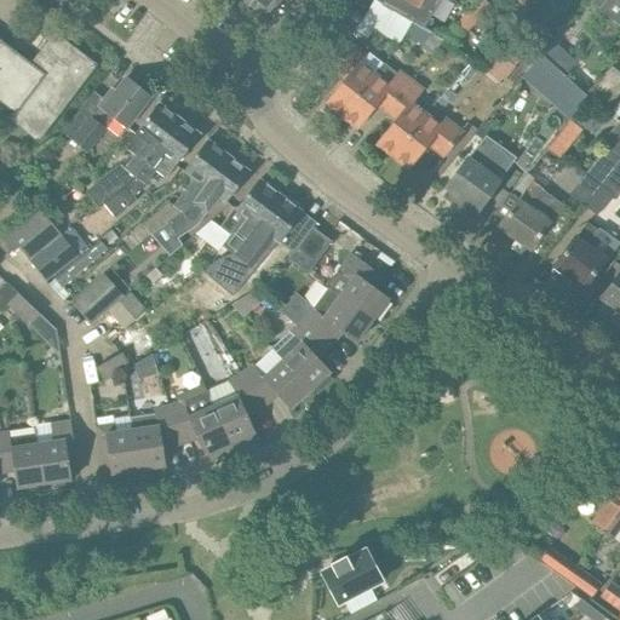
[(246,0),(245,3),(265,17),(277,0),(246,0)]
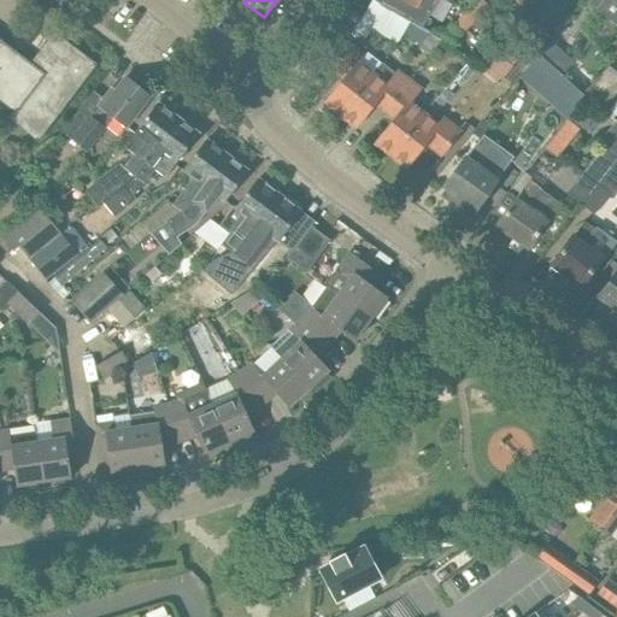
[(412,24),(413,23),(380,3),(380,4),(372,0),(371,0),(356,30),(365,36),(371,28),(397,45),(398,42),(411,23),(412,24)]
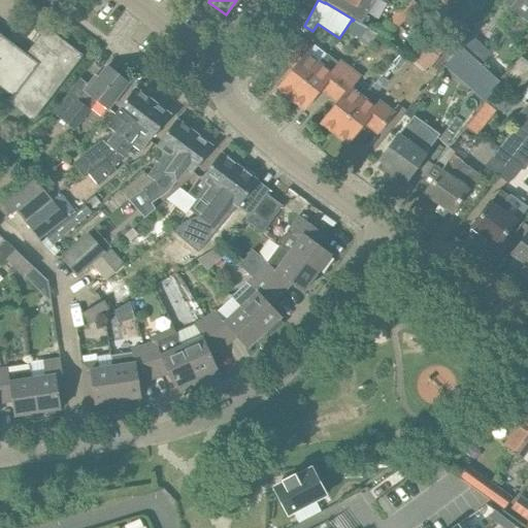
[(326,0),(325,2),(354,20),(361,24),(368,12),(374,0),(326,0)]
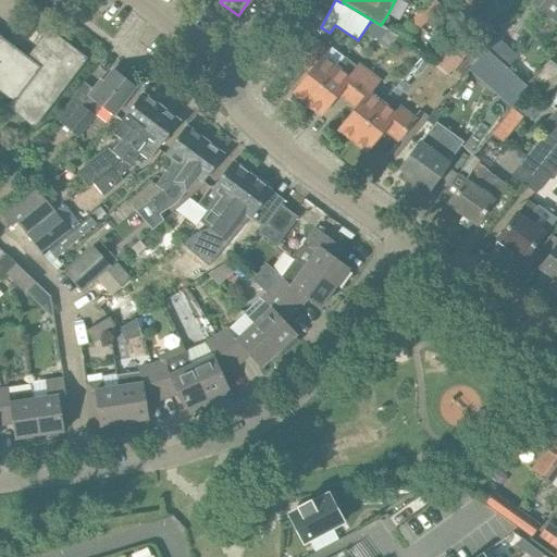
[(430,16),(441,3),(436,0),(429,0),(421,9),(430,16)]
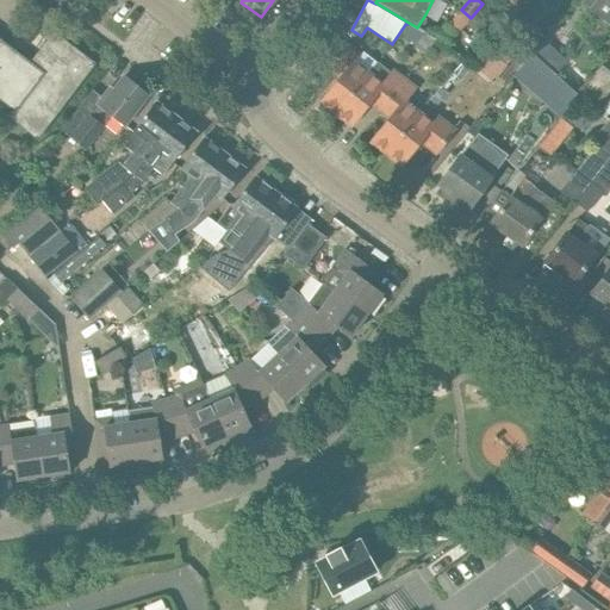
[(603,20),(609,11),(609,0),(585,0),(583,4),(595,14),(603,20)]
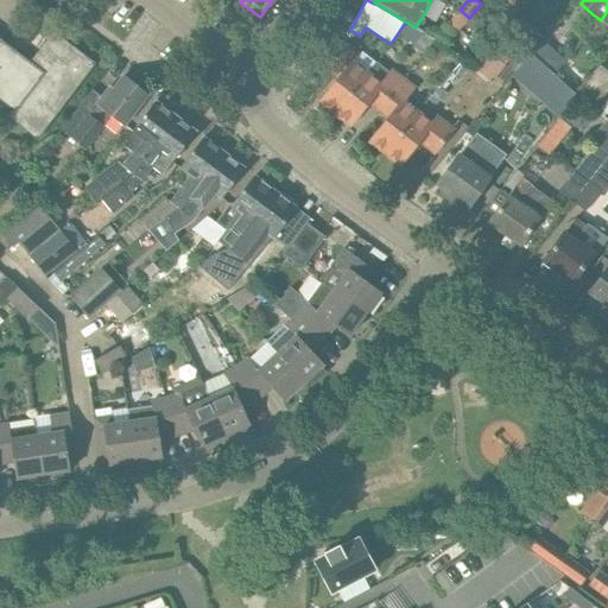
[(460,10),(448,23),(457,31),(469,18),(460,10)]
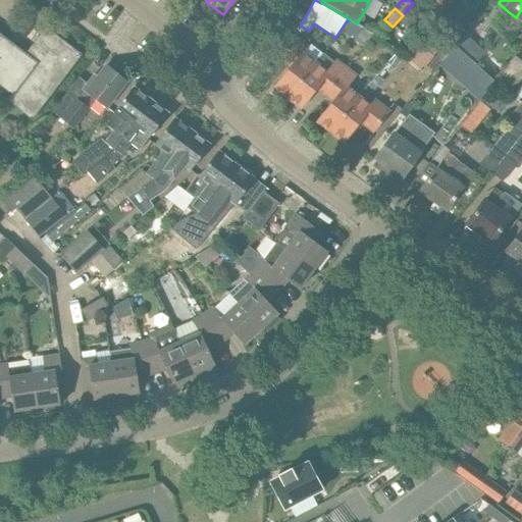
[(437,28),(427,19),(419,30),(429,38),(437,28)]
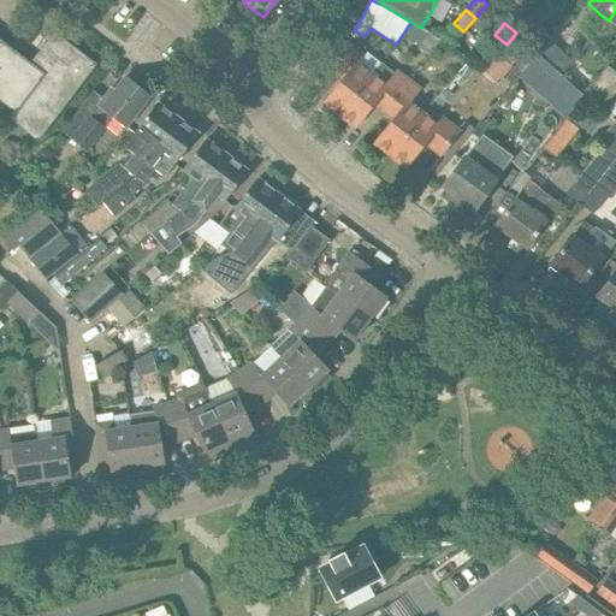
[(30,63),(0,39),(0,101),(12,112),(9,117),(37,140),(95,65),(54,33),(30,63)]
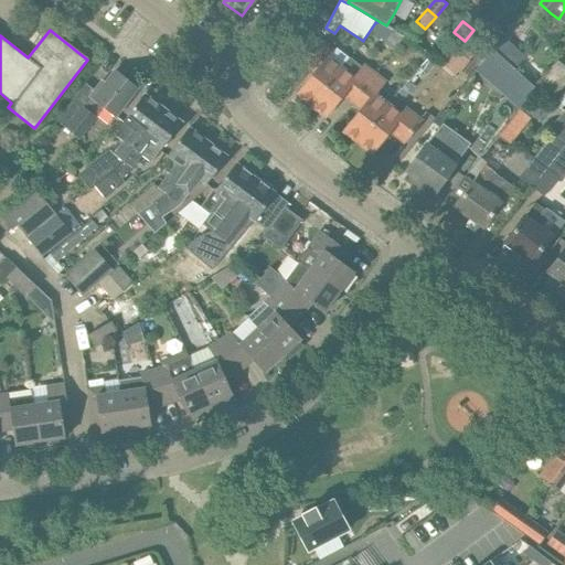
[(395,31),(394,30),(383,43),(393,51),(403,38),(395,31)]
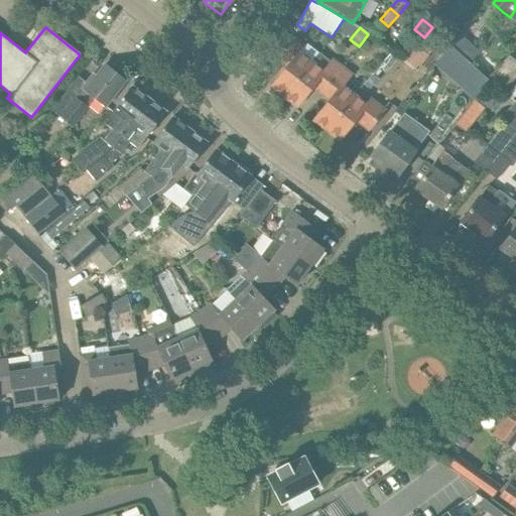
[(413,42),(400,57),(415,70),(427,54),(434,47),(420,34),(413,42)]
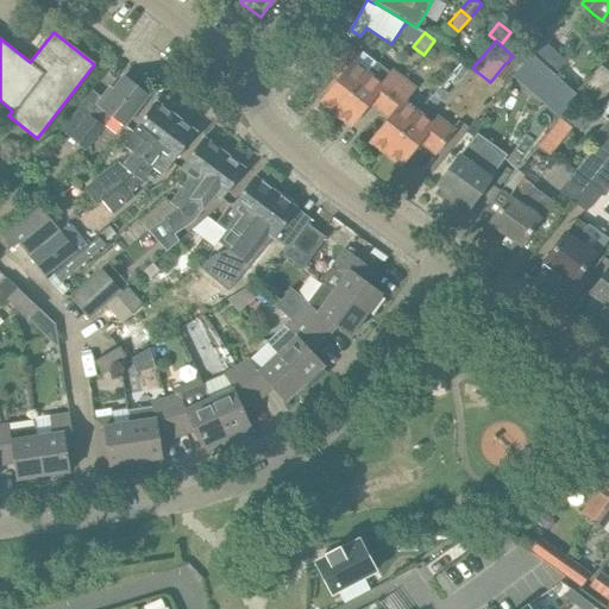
[(327,68),(339,77),(352,64),(358,56),(343,43),(327,68)]
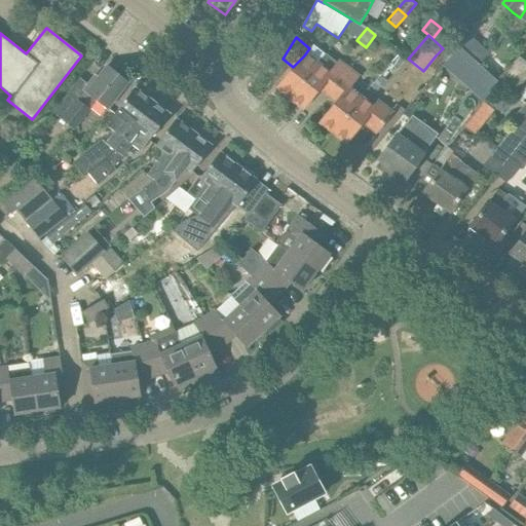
[(480,64),(459,46),(445,64),(486,99),(499,81),(480,64)]
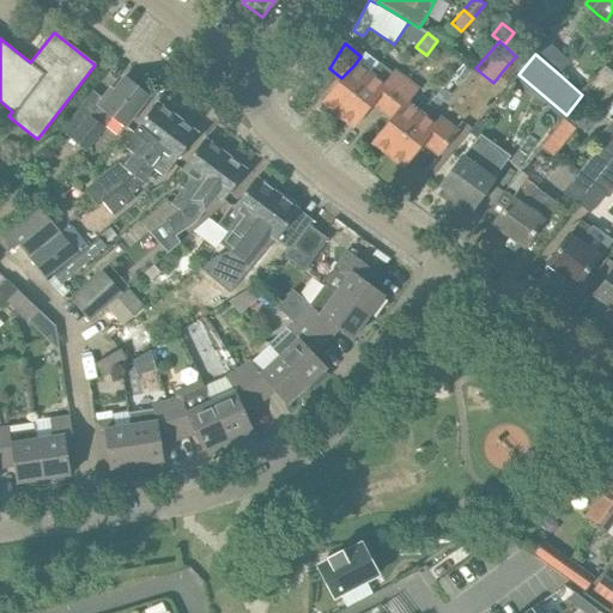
[(383,111),(406,83),(380,62),(369,77),(338,115),(352,126),(371,102),(383,111)]
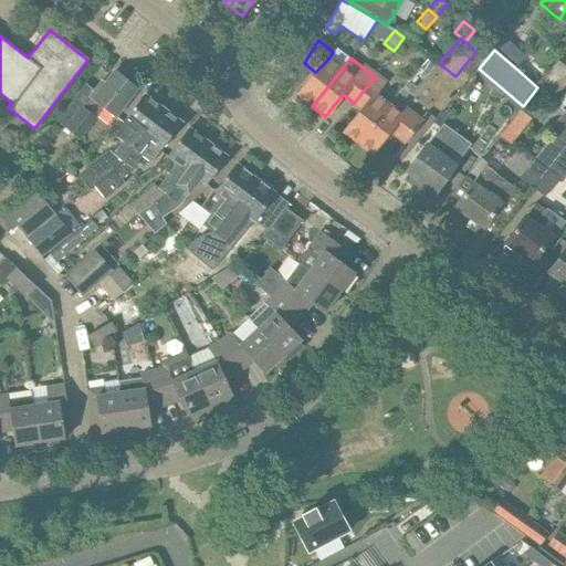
[(312,106),(341,71),(327,60),(315,72),(297,95),(312,106)]
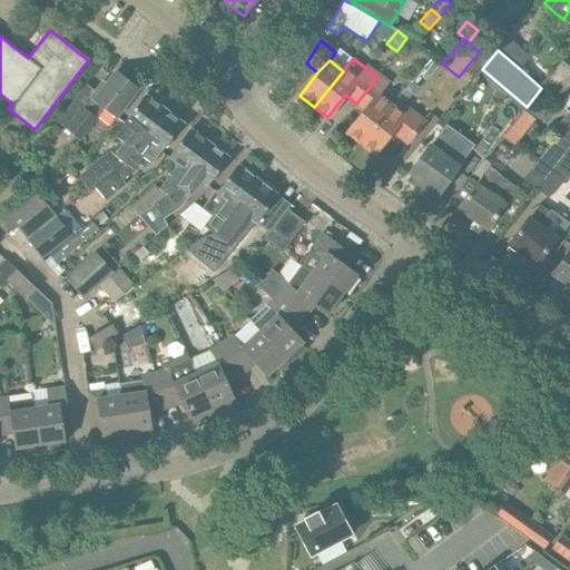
[(431,60),(423,69),(430,76),(438,67),(431,60)]
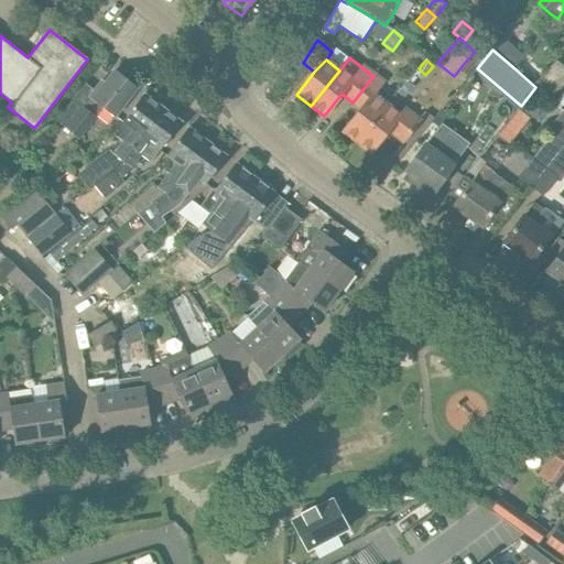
[(563,84),(563,66),(555,60),(538,79),(555,95),(563,84)]
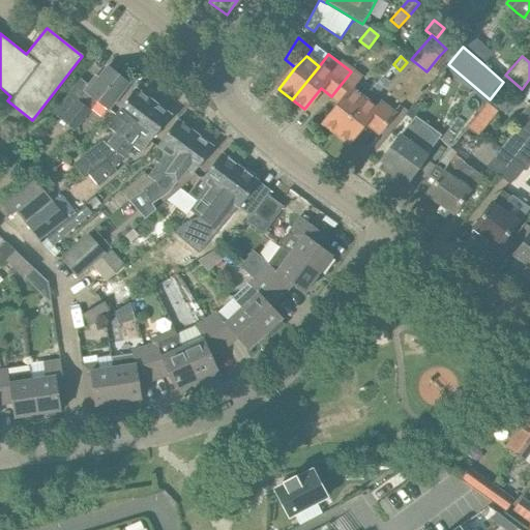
[(80,78),(53,112),(62,119),(61,119),(75,129),(97,100),(109,109),(116,99),(128,83),(125,80),(124,77),(121,74),(117,74),(108,66),(98,78),(96,76),(89,85),(80,78)]
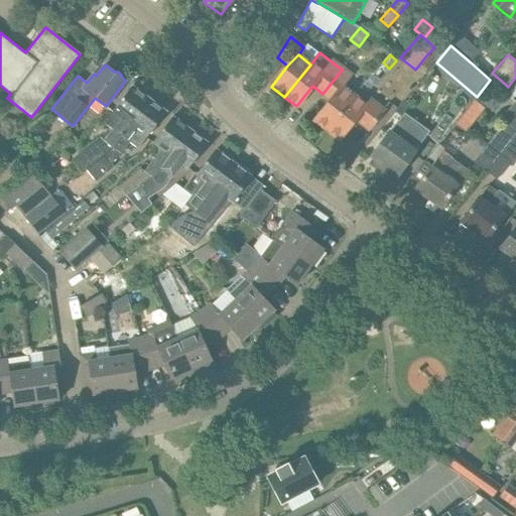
[(342,70),(323,94),(330,99),(313,120),(328,131),(354,98),(342,89),(351,77),(342,70)]
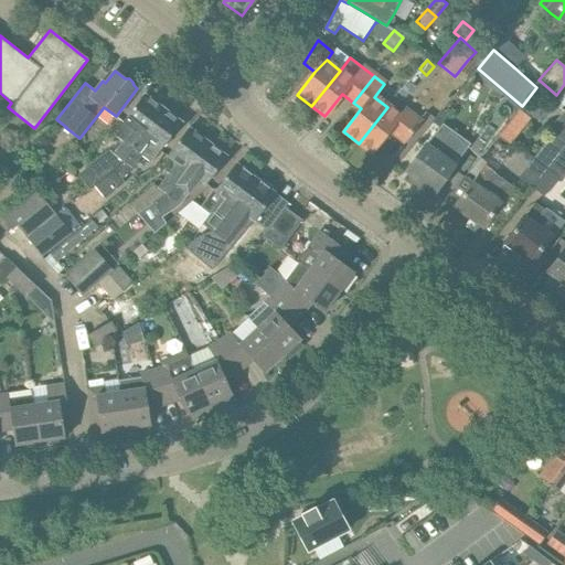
[(124,160),(163,108),(145,94),(124,120),(126,121),(115,136),(123,141),(114,152),(109,149),(78,174),(88,187),(124,160)]
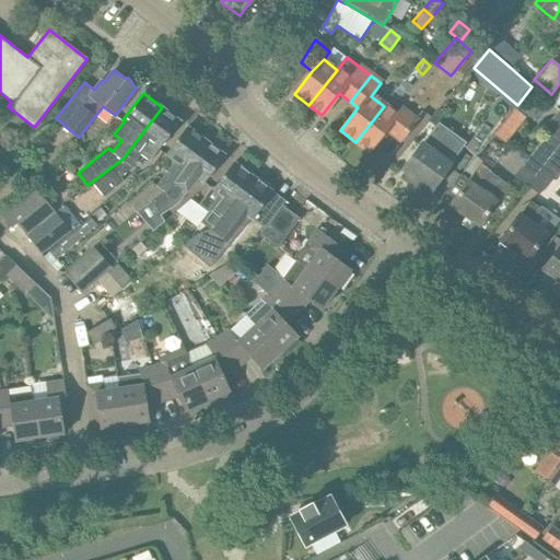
[(547,132),(528,156),(543,167),(559,144),(559,109),(551,103),(550,104),(558,111),(543,129),(547,132)]
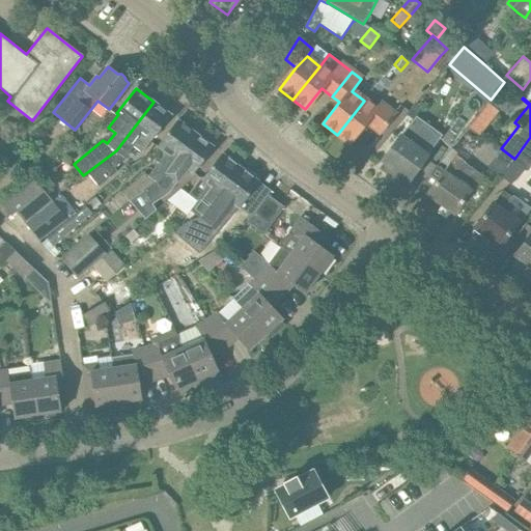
[(376,111),(364,101),(337,135),(350,144),(366,122),(380,134),(395,114),(382,103),(376,111)]
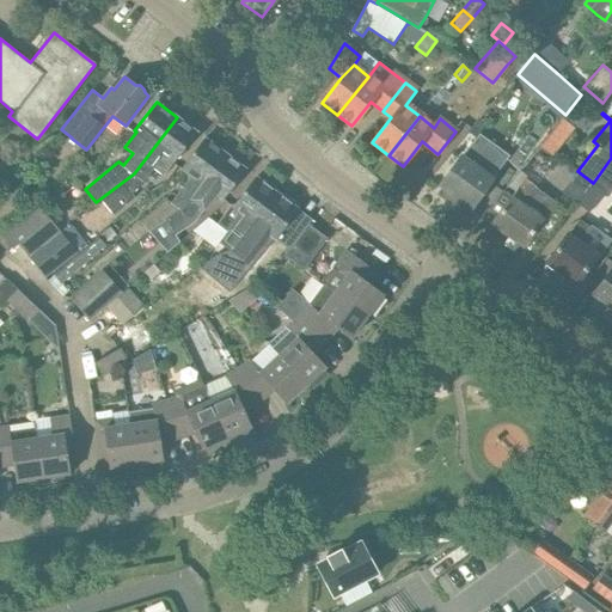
[(197,132),(177,117),(134,173),(96,202),(97,203),(102,200),(114,215),(134,199),(132,195),(144,181),(154,166),(165,175),(197,132)]
